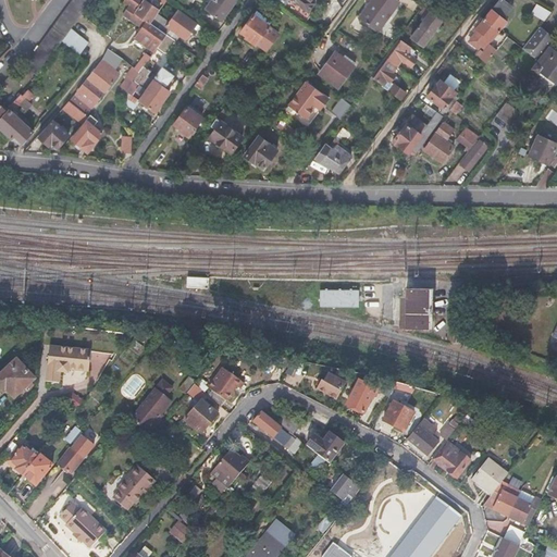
[(91,0),(72,0),(25,65),(36,76),(62,41),(70,31),(91,0)]
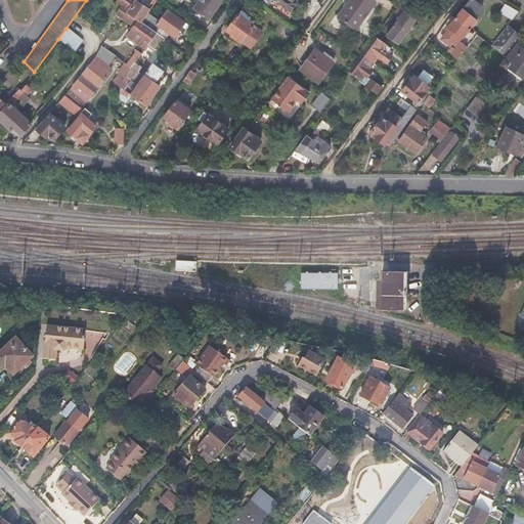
[(116,14),(133,27),(126,37),(144,50),(147,46),(157,34),(140,23),(147,13),(149,10),(135,0),(133,0),(128,7),(130,9),(128,12),(122,7),(116,14)]
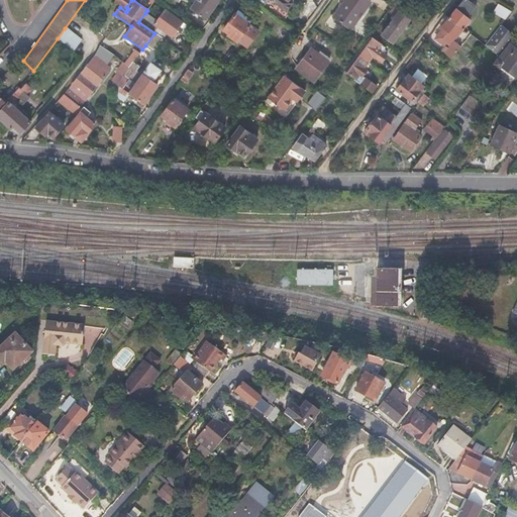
[(212,10),(198,0),(196,0),(190,8),(205,19),(212,10)]
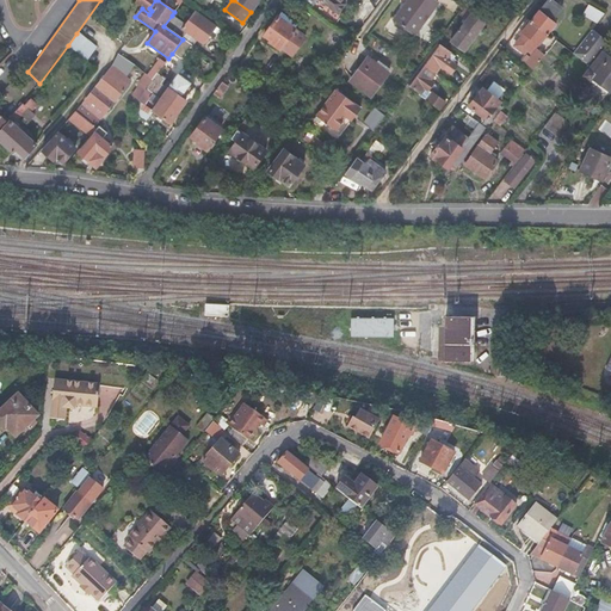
[(234,0),(251,12),(259,1),(257,0),(234,0)]
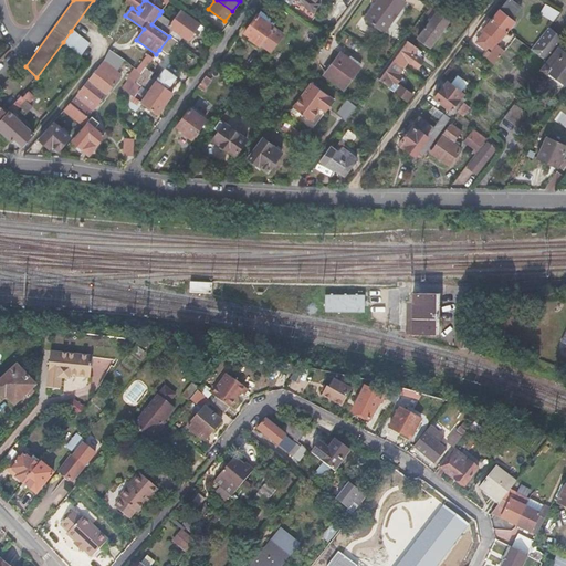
[(295,0),(313,12),(321,2),(316,0),(295,0)]
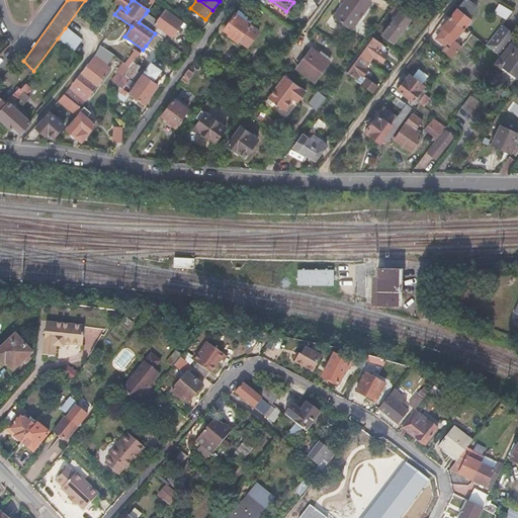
[(370,4),(365,0),(347,0),(333,18),(350,31),(370,4)]
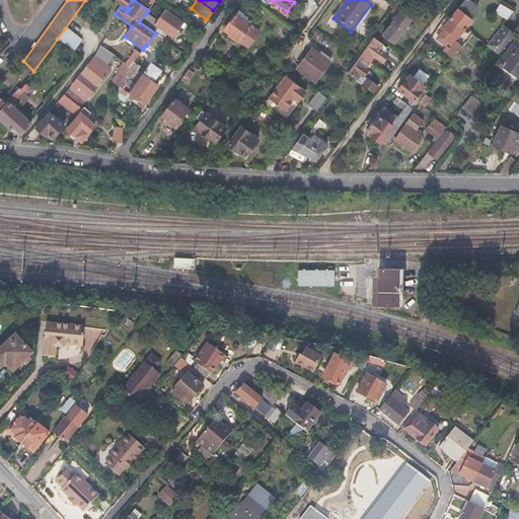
[(477,6),(469,0),(464,0),(451,18),(464,27),(471,18),(468,17),(477,6)]
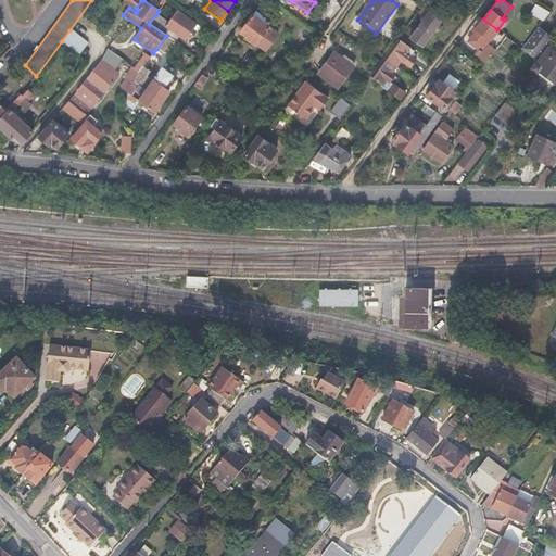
[(419,15),(425,20),(411,39),(422,47),(442,20),(431,12),(433,10),(427,4),(419,15)]
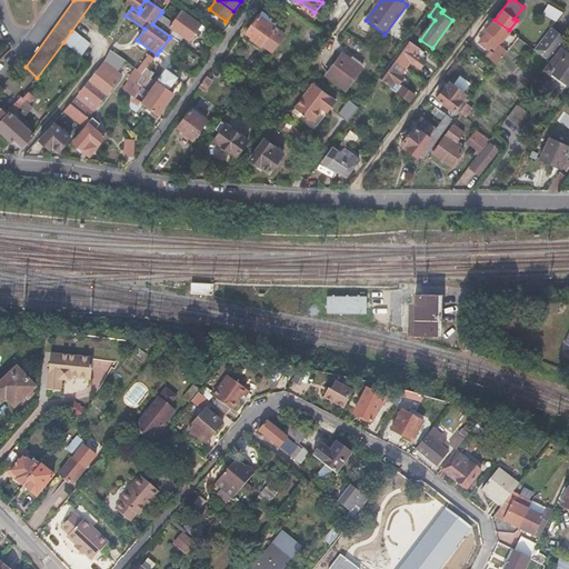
[(562,13),(550,7),(545,15),(555,23),(562,13)]
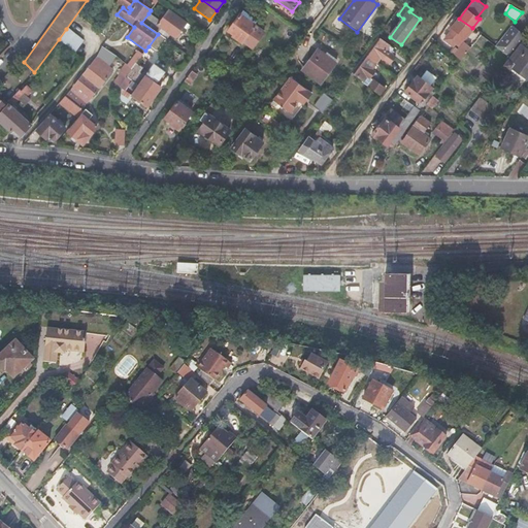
[(149,13),(141,23),(158,34),(165,39),(166,40),(170,35),(175,39),(187,24),(169,11),(161,23),(149,13)]
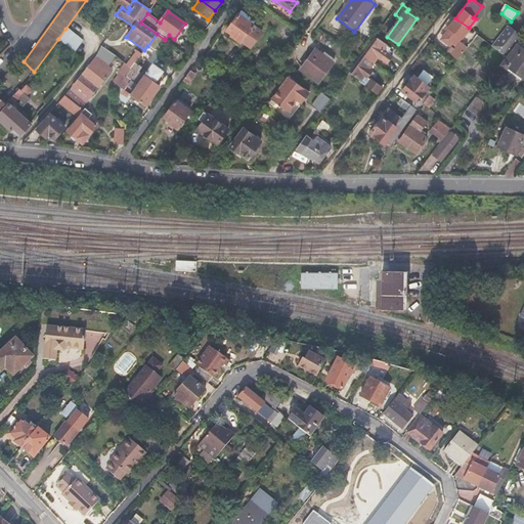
[(253,26),(237,14),(226,31),(232,35),(231,37),(239,43),(241,42),(248,47),(257,34),(250,29),(253,26)]
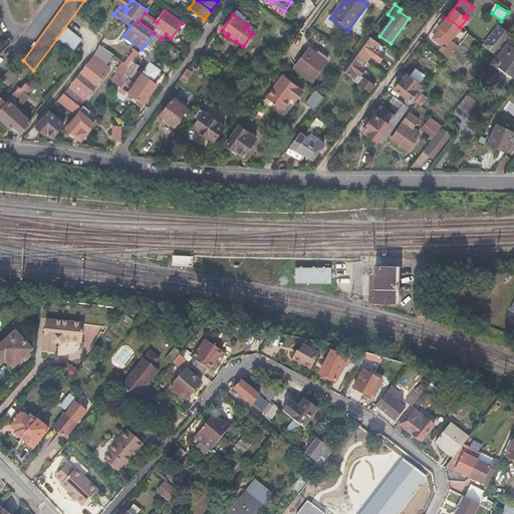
[(440,27),(442,28),(434,38),(441,44),(447,37),(449,38),(451,35),(453,36),(460,27),(447,18),(440,27)]
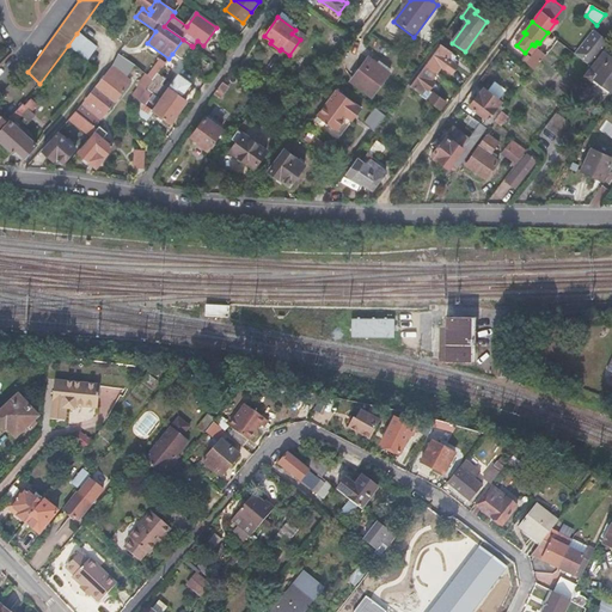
[(609,43),(592,30),(576,51),(574,54),(591,67),(603,53),(607,47),(609,43)]
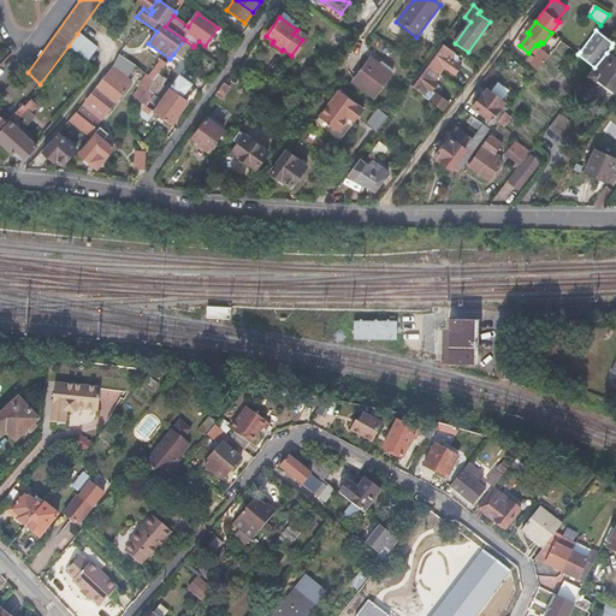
[(77,34),(69,46),(99,67),(107,54),(77,34)]
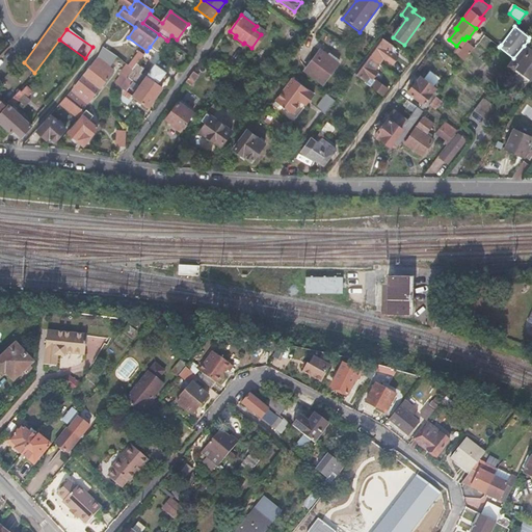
[(166,40),(159,34),(150,47),(155,51),(159,51),(166,40)]
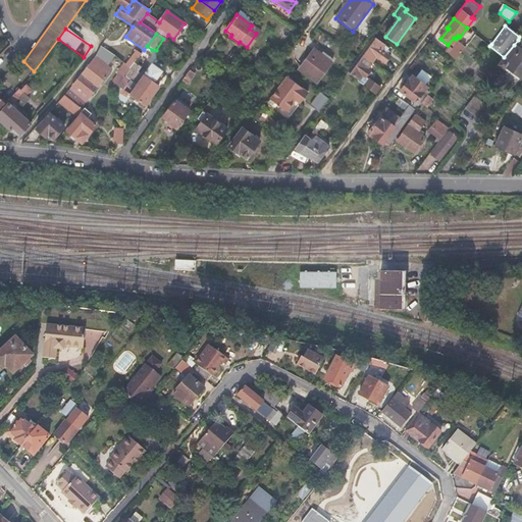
[(388,50),(374,40),(362,56),(371,63),(375,56),(385,63),(390,57),(385,53),(388,50)]
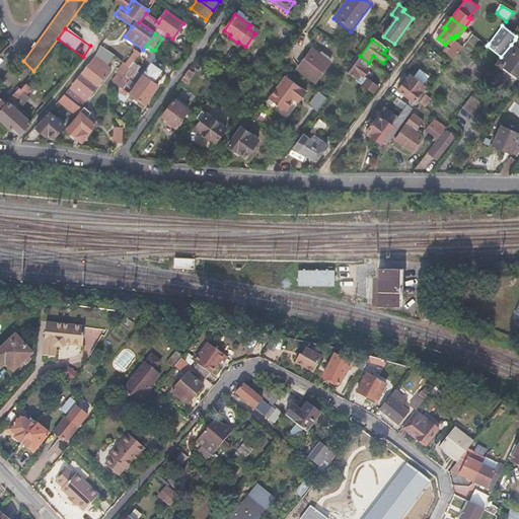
[(462,47),(456,42),(446,55),(453,60),(462,47)]
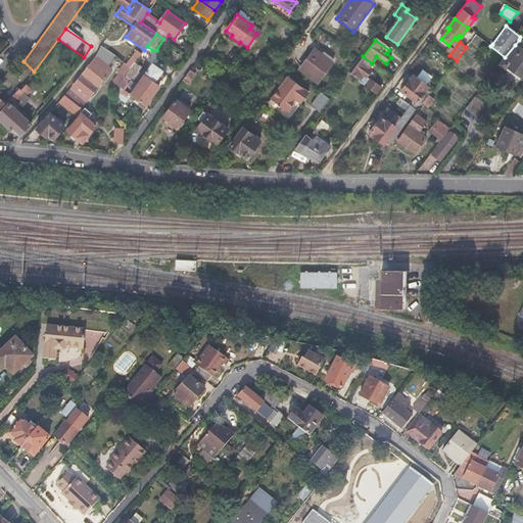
[(522,50),(515,45),(505,57),(498,65),(505,69),(507,67),(521,79),(522,76),(522,50)]
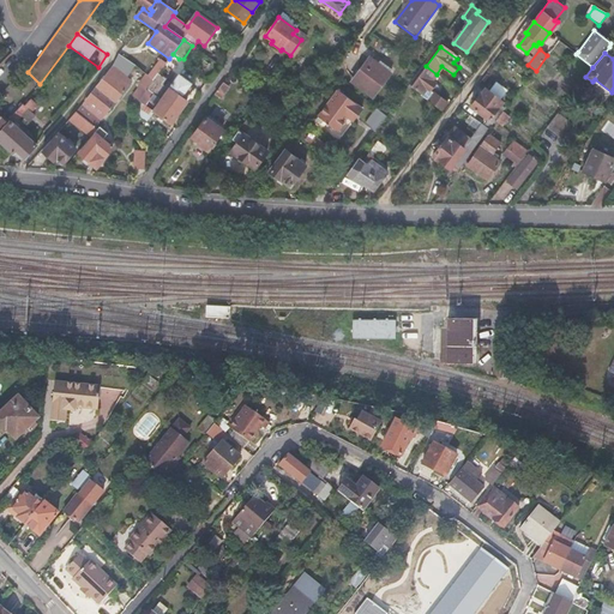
[(137,66),(130,60),(124,67),(132,73),(137,66)]
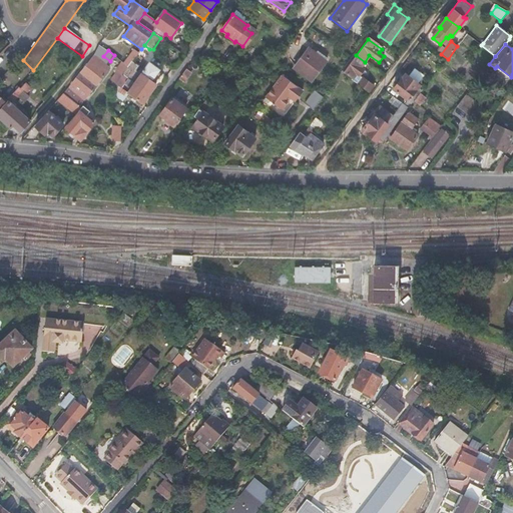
[(138,53),(133,50),(124,63),(129,67),(132,62),(138,53)]
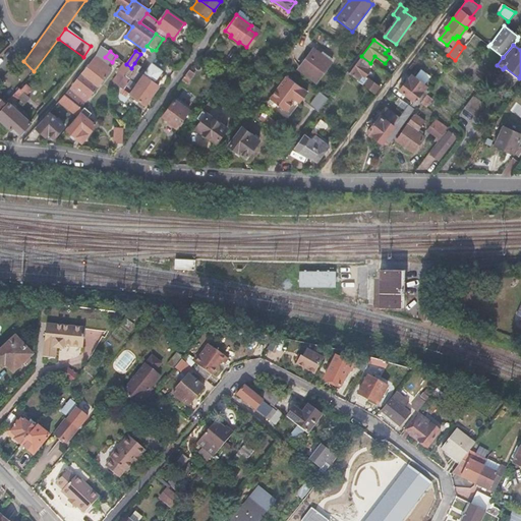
[(319,55),(312,51),(299,70),(315,81),(332,59),(321,52),(319,55)]
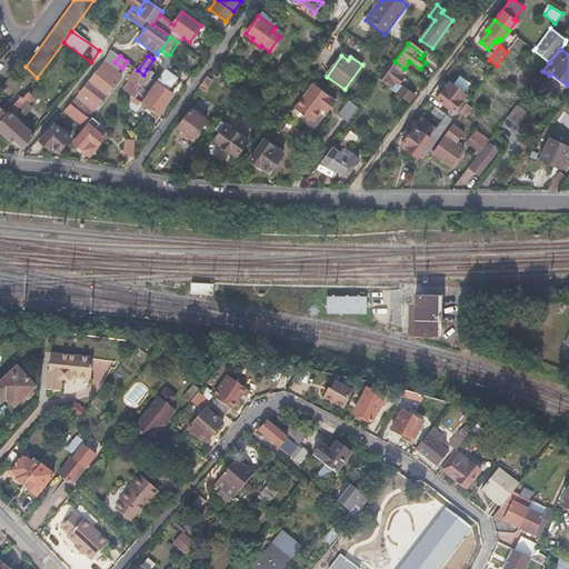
[(112,66),(106,60),(71,105),(88,119),(120,78),(110,70),(112,66)]
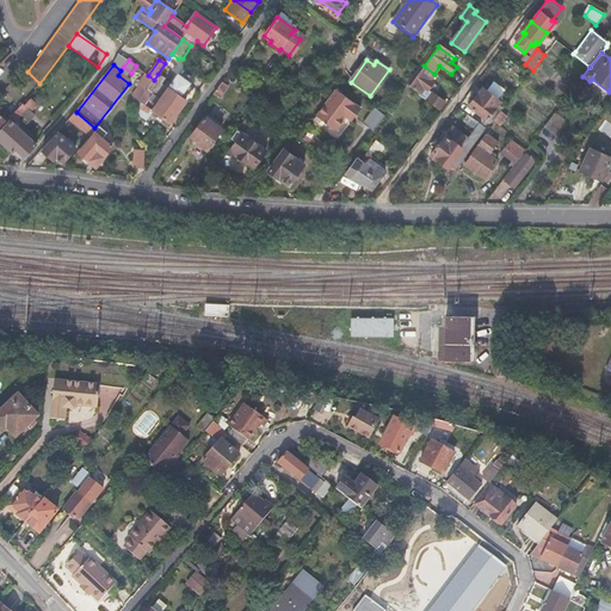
[(434,74),(424,66),(409,86),(417,92),(415,94),(439,111),(445,103),(432,93),(431,94),(427,92),(433,84),(430,81),(434,74)]
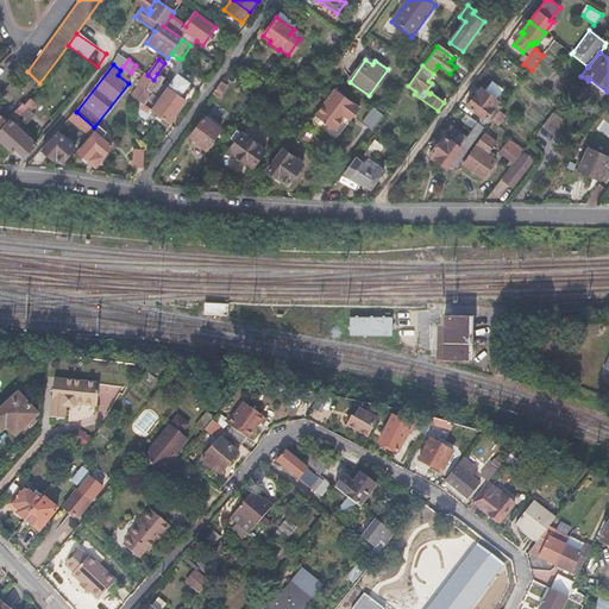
[(154,80),(146,89),(177,112),(186,101),(179,96),(188,85),(177,76),(167,89),(161,85),(164,79),(157,74),(154,80)]
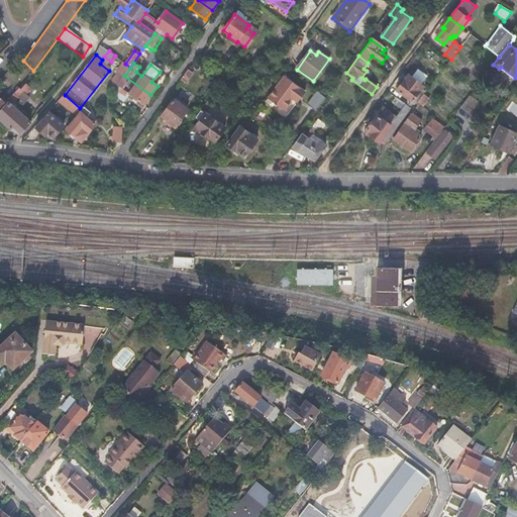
[(130,68),(125,64),(112,82),(117,85),(124,76),(130,68)]
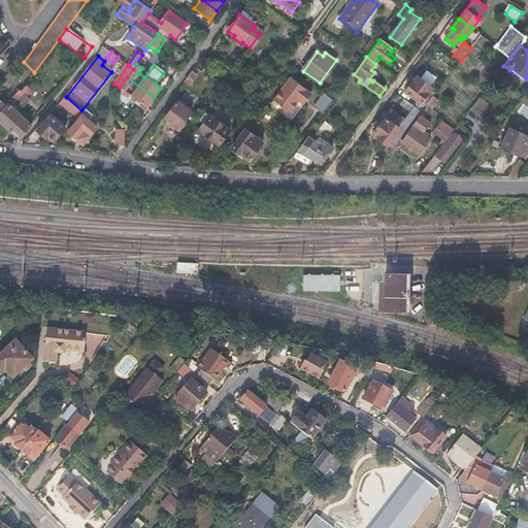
[(198,75),(193,71),(186,80),(191,85),(198,75)]
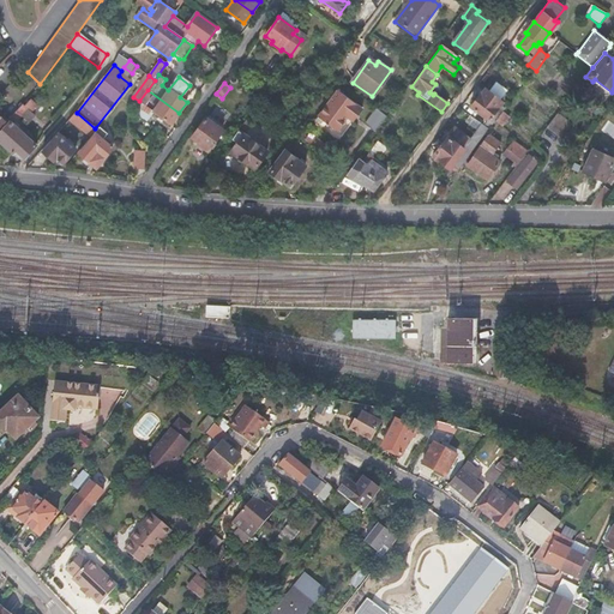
[(482,96),(480,94),(471,107),(489,120),(485,127),(489,131),(493,127),(504,113),(499,109),(501,106),(504,102),(500,100),(505,92),(505,90),(499,84),(494,85),(489,91),(487,90),(482,96)]
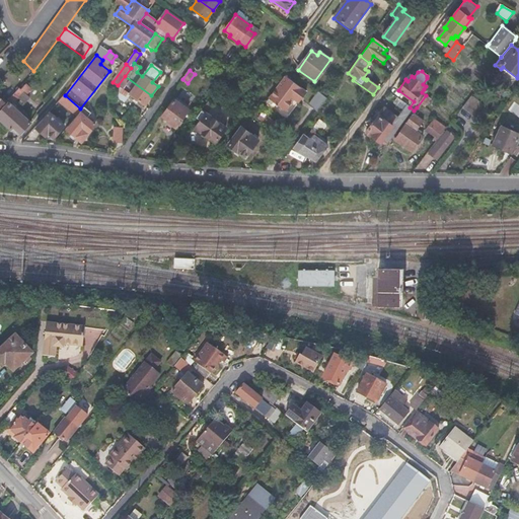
[(118,85),(121,87),(114,95),(124,102),(130,94),(144,104),(151,95),(125,76),(118,85)]
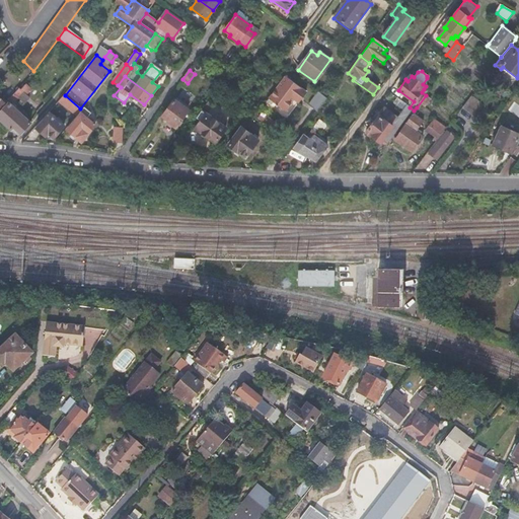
[(305,93),(284,78),(268,100),(284,113),(292,101),(295,97),(300,100),(305,93)]
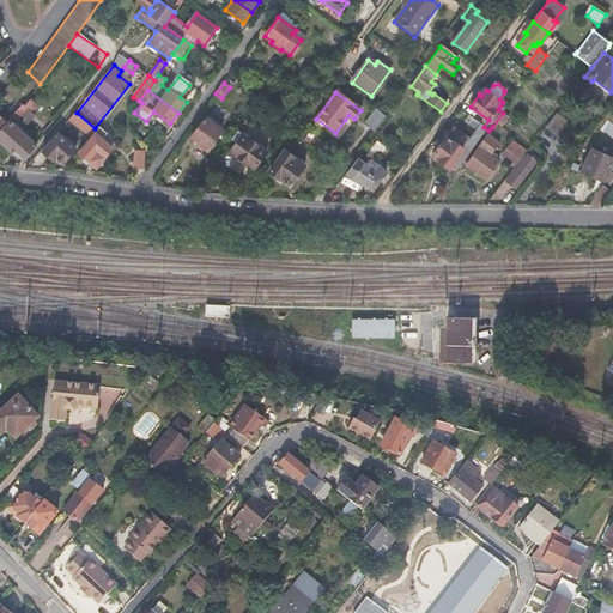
[(8,119),(10,121),(0,132),(0,140),(13,152),(16,150),(24,158),(36,145),(16,126),(29,110),(32,114),(38,107),(30,99),(24,105),(22,104),(19,108),(11,115),(8,119)]
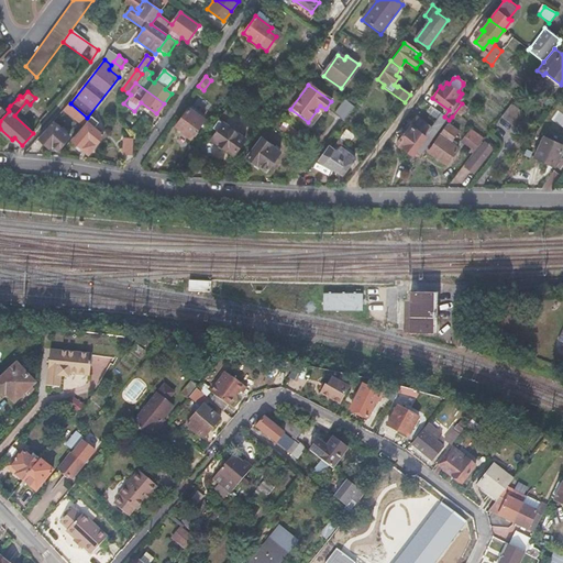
[(131,95),(128,92),(121,102),(123,103),(131,95)]
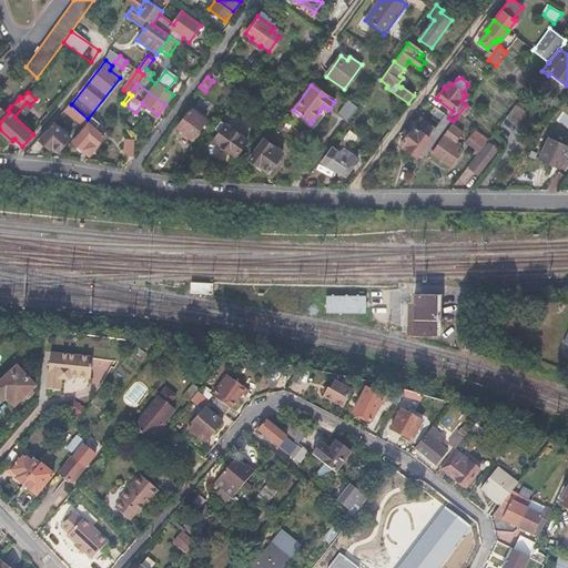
[(18,100),(12,94),(6,102),(10,107),(18,100)]
